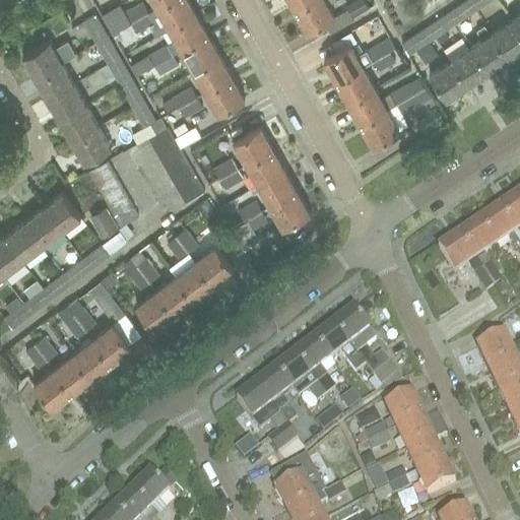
[(130,22),(149,11),(142,0),(124,10),(120,2),(102,13),(113,33),(130,22)]
